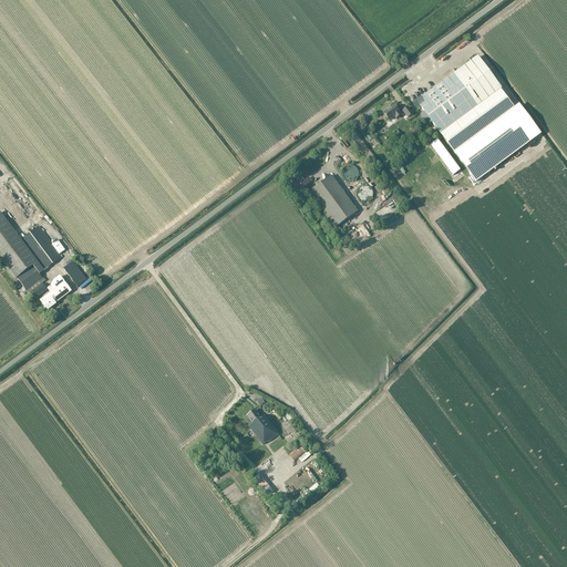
[(414,104),(412,106),(416,111),(418,110),(421,107),(424,112),(421,114),(429,124),(432,122),(441,134),(454,153),(461,161),(476,183),(491,173),(523,148),(514,135),(506,125),(502,119),(515,109),(501,90),(477,58),(454,74),(435,89),(418,102),(414,104)]
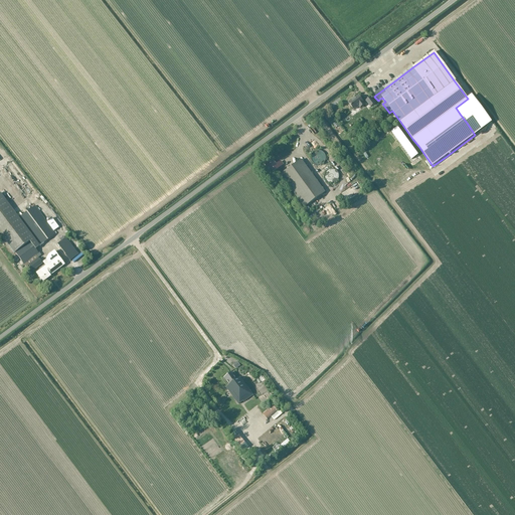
[(391,65),(398,63),(397,62),(400,61),(399,57),(401,57),(400,54),(393,56),(392,55),(387,57),(389,63),(390,63),(391,65)]
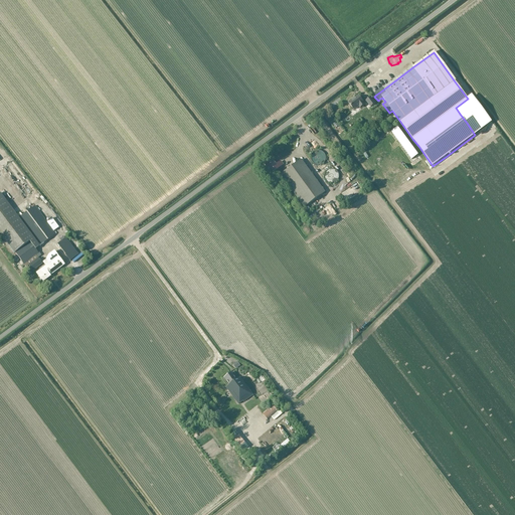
[(353,100),(349,103),(354,110),(359,106),(360,108),(365,105),(359,97),(353,101),(353,100)]
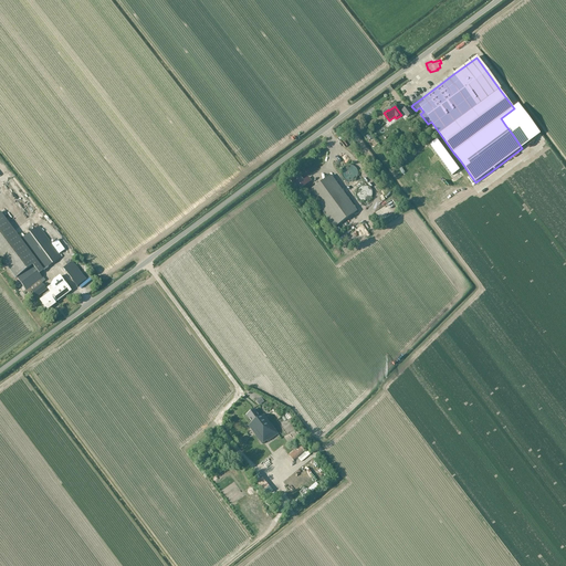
[(408,107),(402,112),(408,118),(412,114),(408,107)]
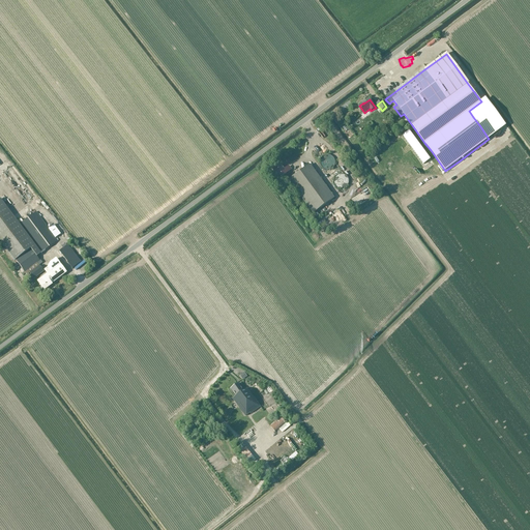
[(409,131),(403,136),(423,165),(431,159),(409,131)]
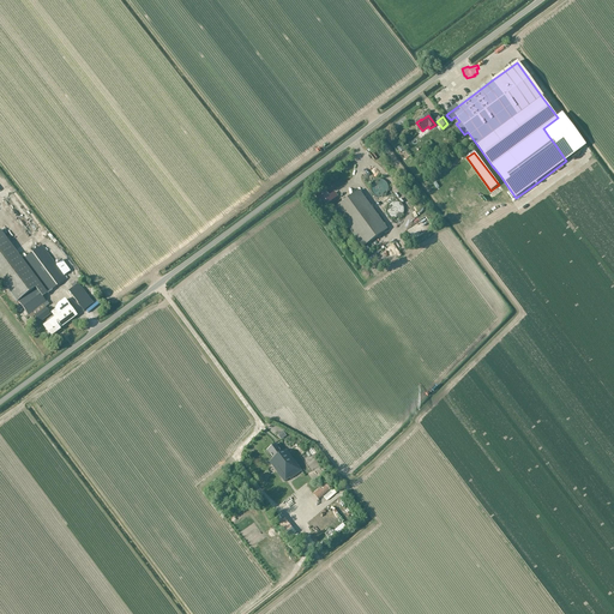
[(387,192),(389,191),(389,188),(389,187),(387,186),(387,185),(386,184),(385,182),(384,181),(383,180),(381,180),(380,180),(378,180),(377,180),(375,181),(374,181),(373,182),(372,184),(372,185),(371,186),(371,188),(371,190),(371,191),(372,192),(372,194),(373,194),(374,196),(375,197),(377,197),(378,198),(380,198),(381,198),(383,197),(384,197),(385,196),(386,194),(387,193),(387,192)]
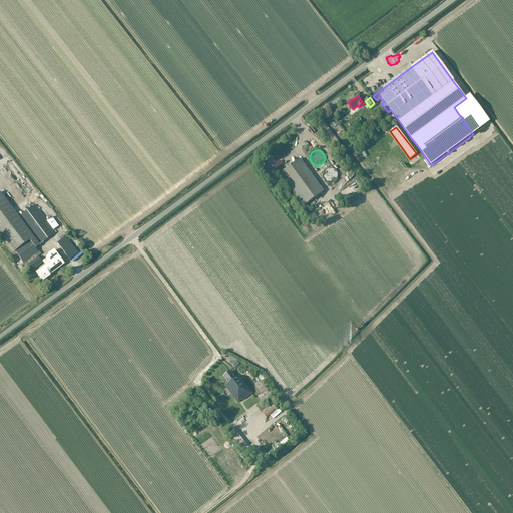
[(271,159),(264,164),(271,173),(277,168),(282,164),(280,161),(275,164),(271,159)]
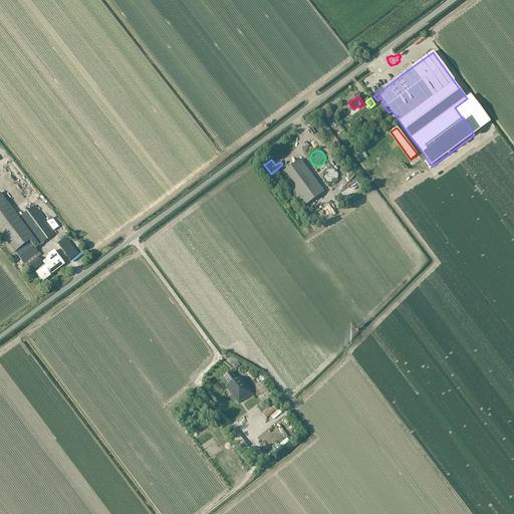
[(303,207),(324,192),(300,160),(279,175),(303,207)]
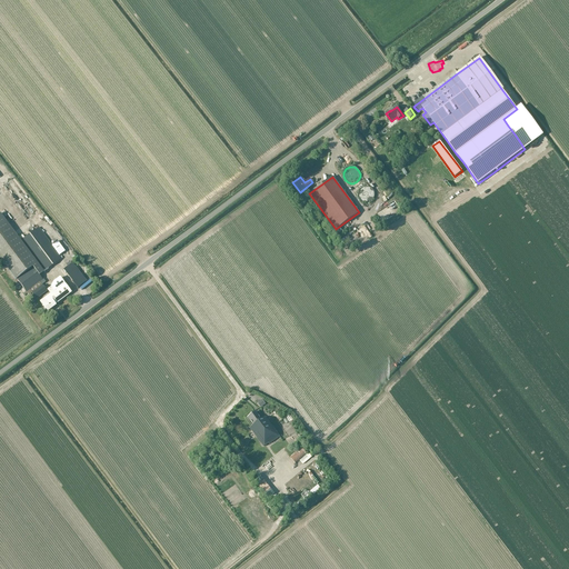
[(373,198),(375,197),(375,196),(375,193),(373,192),(373,191),(372,190),(371,189),(370,188),(369,188),(368,187),(367,187),(366,187),(363,188),(362,188),(361,189),(360,190),(359,191),(359,192),(358,193),(358,195),(358,196),(358,198),(359,199),(359,200),(360,201),(361,202),(362,202),(363,203),(366,203),(367,203),(368,203),(369,203),(370,202),(371,201),(372,200),(373,199),(373,198)]
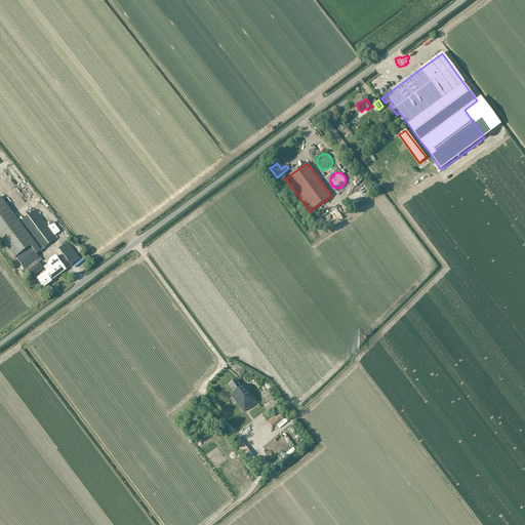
[(15,258),(25,271),(27,273),(29,271),(33,277),(43,269),(39,264),(37,260),(39,258),(37,255),(57,239),(36,210),(19,223),(0,197),(0,239),(14,258),(15,258)]
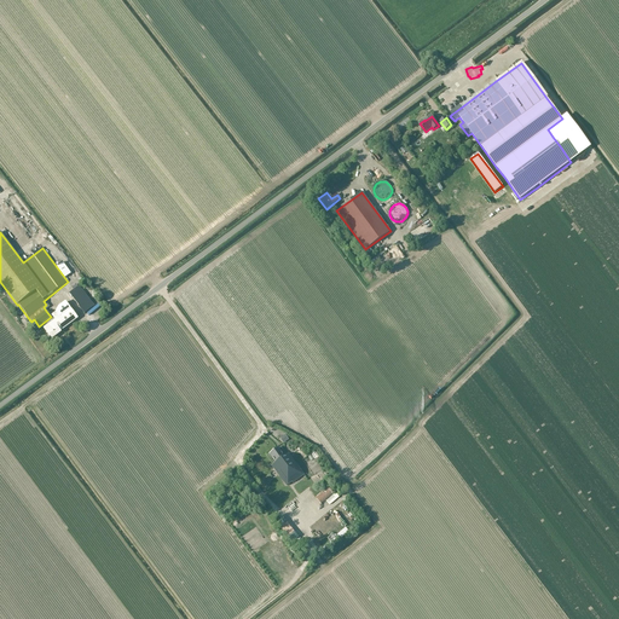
[(67,277),(74,273),(67,261),(61,265),(67,277)]
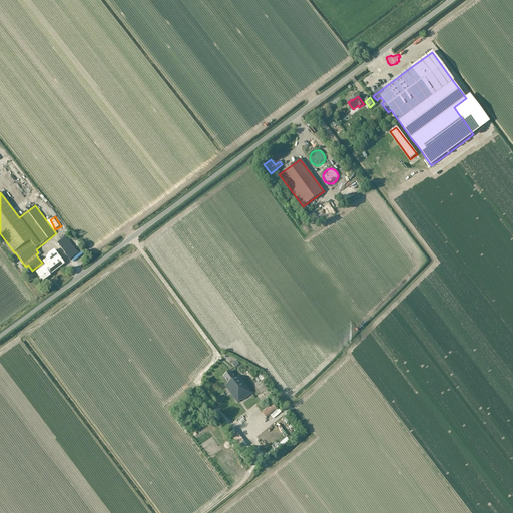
[(63,235),(59,238),(61,240),(57,243),(70,261),(78,253),(70,243),(72,241),(68,235),(65,237),(63,235)]
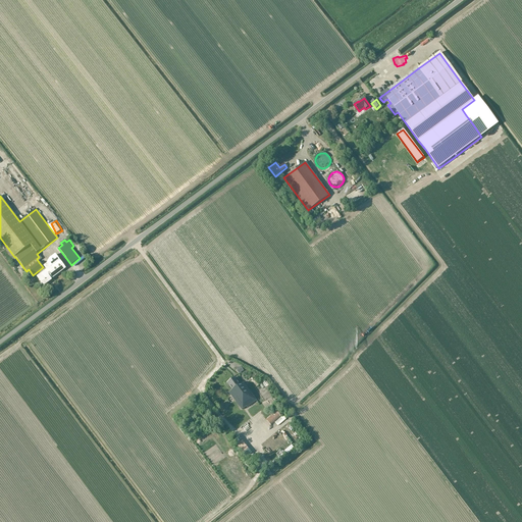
[(50,267),(37,277),(44,286),(51,280),(51,279),(65,269),(59,260),(55,255),(49,259),(47,263),(50,267)]
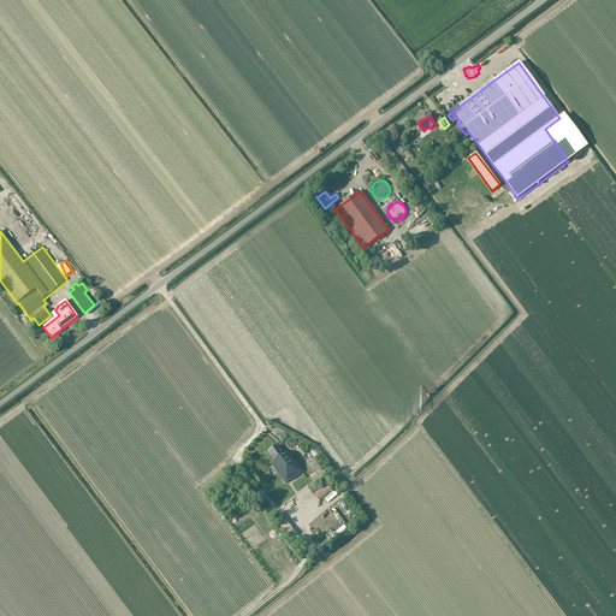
[(274,461),(273,462),(271,463),(285,484),(286,483),(286,484),(290,480),(291,481),(302,473),(286,452),(283,455),(277,446),(267,452),(274,461)]
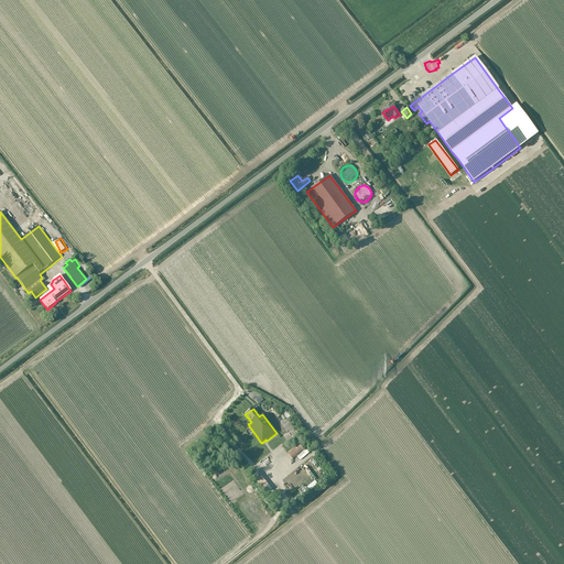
[(307,447),(300,455),(303,459),(312,452),(307,447)]
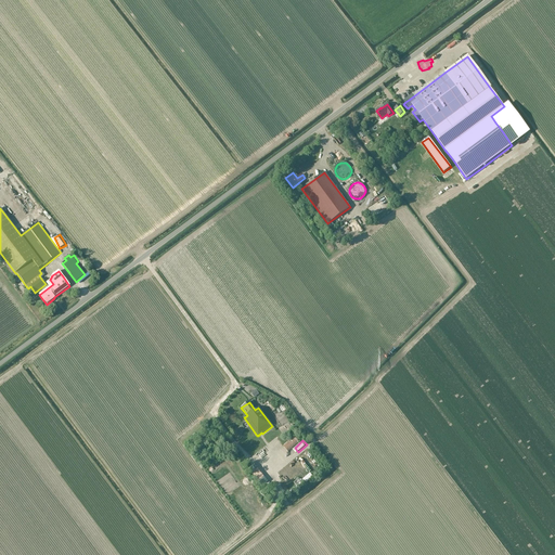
[(304,453),(311,465),(317,462),(309,450),(304,453)]
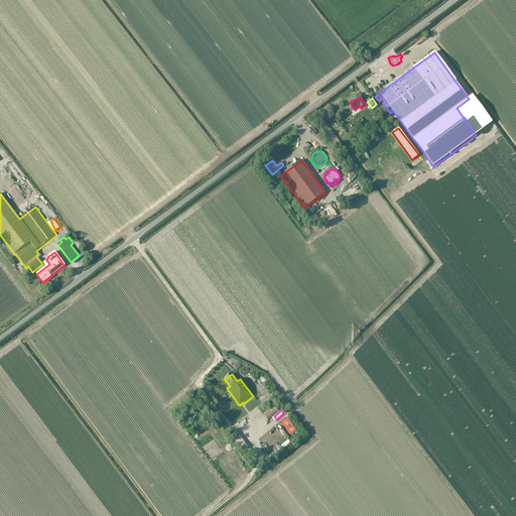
[(276,449),(279,453),(285,446),(282,444),(276,449)]
